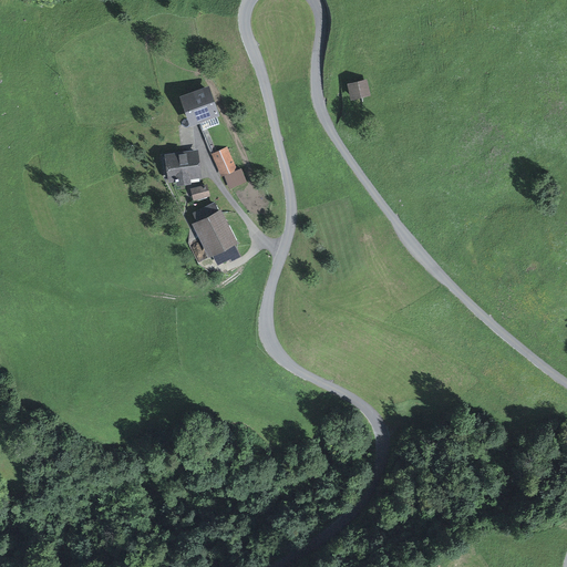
[(368,79),(349,82),(351,98),(370,94),(368,79)]
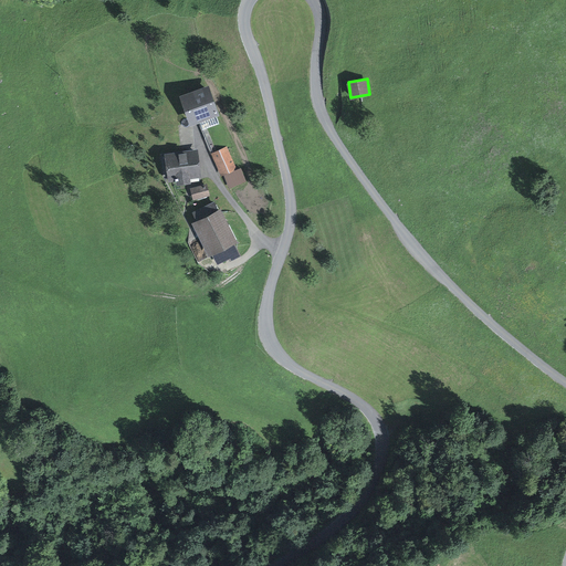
[(208,88),(182,97),(190,122),(217,113),(208,88)]
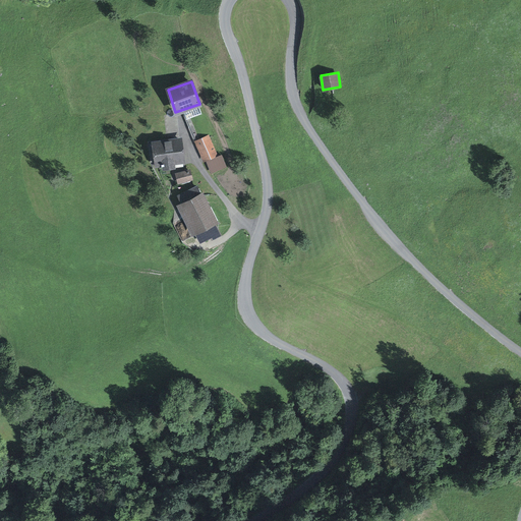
[(210,133),(195,139),(205,160),(218,154),(210,133)]
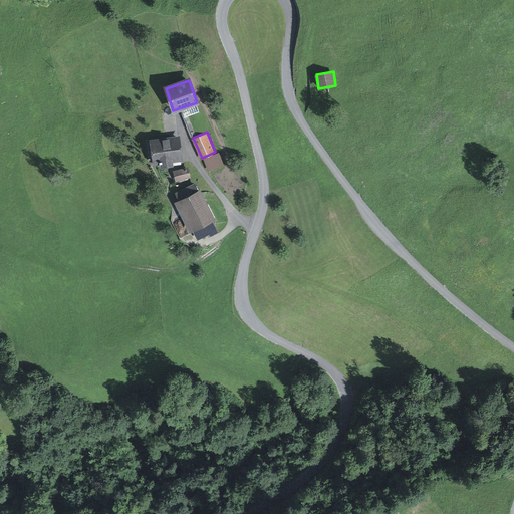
[(178,139),(152,143),(155,163),(162,162),(162,166),(173,165),(172,161),(181,160),(178,139)]
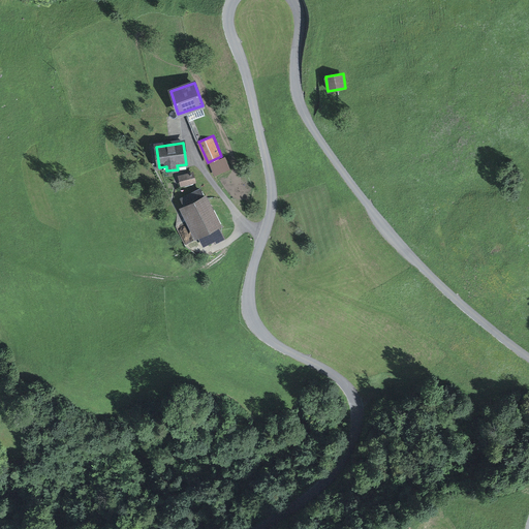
[(207,192),(181,205),(199,243),(224,230),(207,192)]
